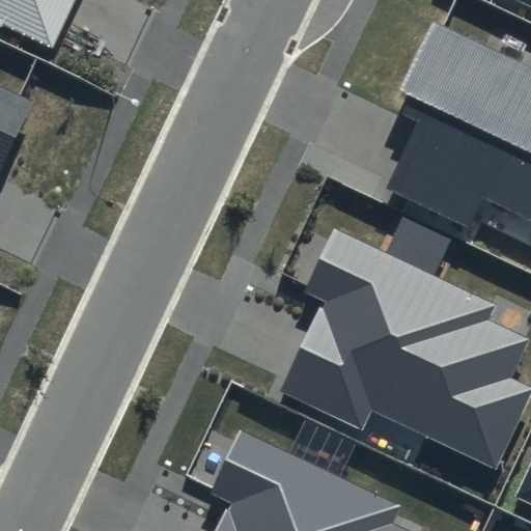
[(0,0),(0,24),(51,48),(74,0),(0,0)]
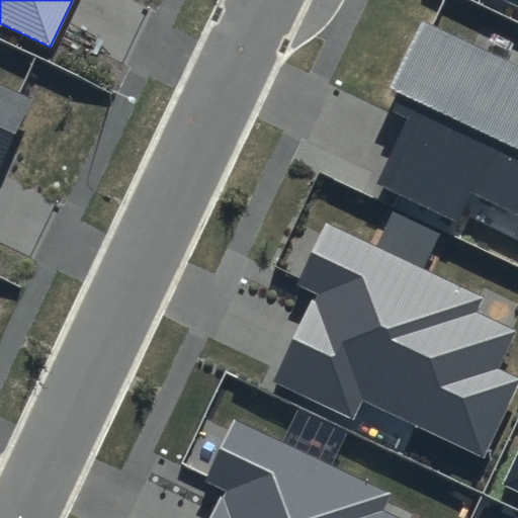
[(517,65),(428,23),(387,109),(409,119),(378,184),(455,219),(467,192),(517,216),(517,65)]
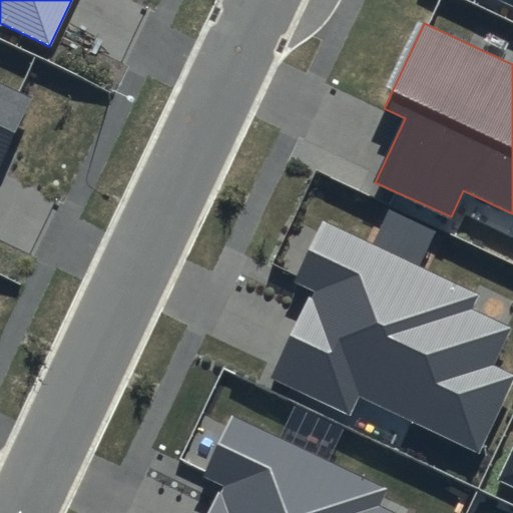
[(34,101),(0,84),(0,155),(7,158),(34,101)]
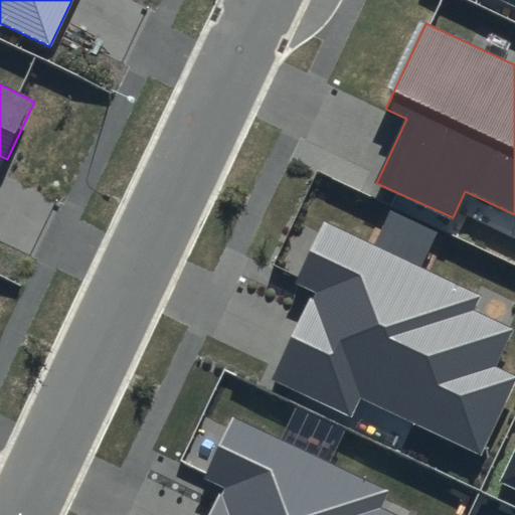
[(482,294),(326,220),(297,282),(315,290),(272,380),(351,418),(361,397),(481,454),(514,381),(514,371),(497,363),(513,330),(474,312),(482,294)]
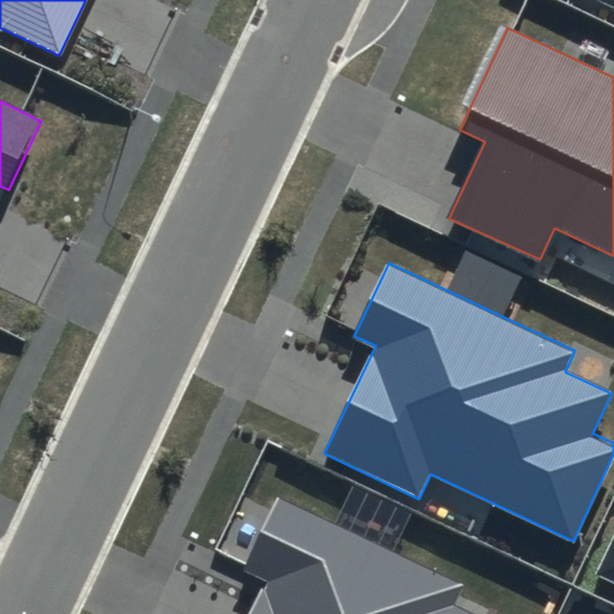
[(464,584),(278,497),(244,570),(265,579),(248,613),(473,613),(455,606),(464,584)]
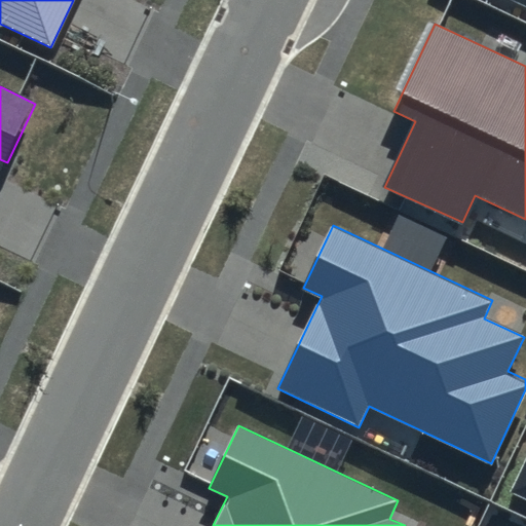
[(525,456),(510,491),(525,498),(525,456)]
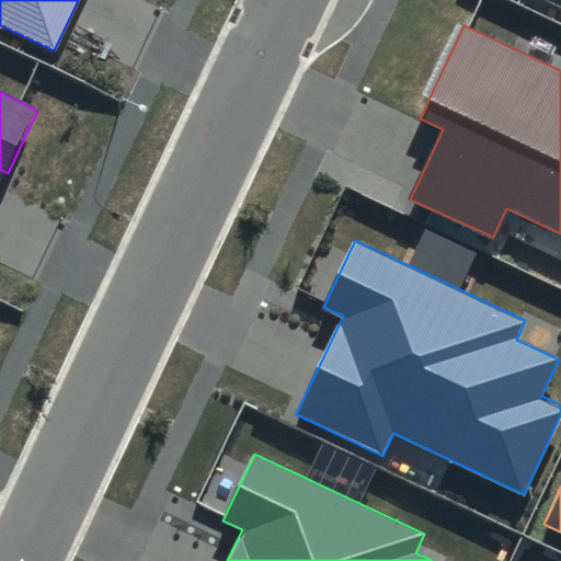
All buildings are outlined.
